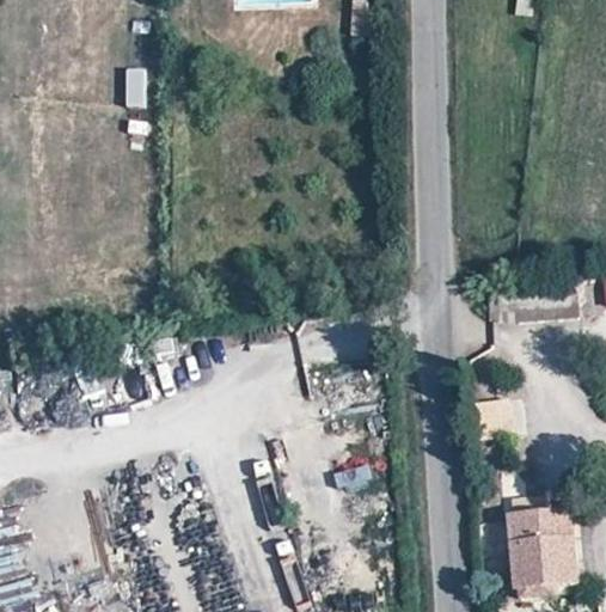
[(368,0),(348,0),(350,36),(369,35),(368,0)]
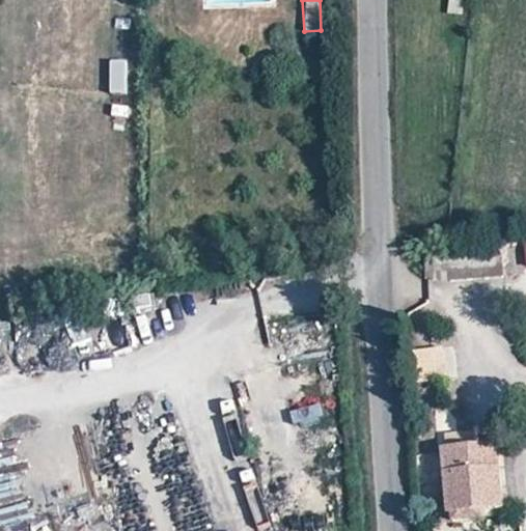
[(444,0),(444,12),(459,14),(460,0),(444,0)]
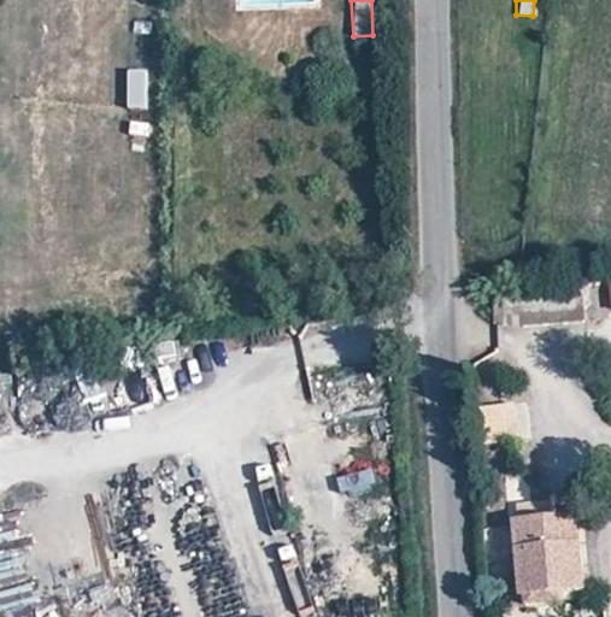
[(577,283),(488,287),(489,324),(579,321),(577,283)]
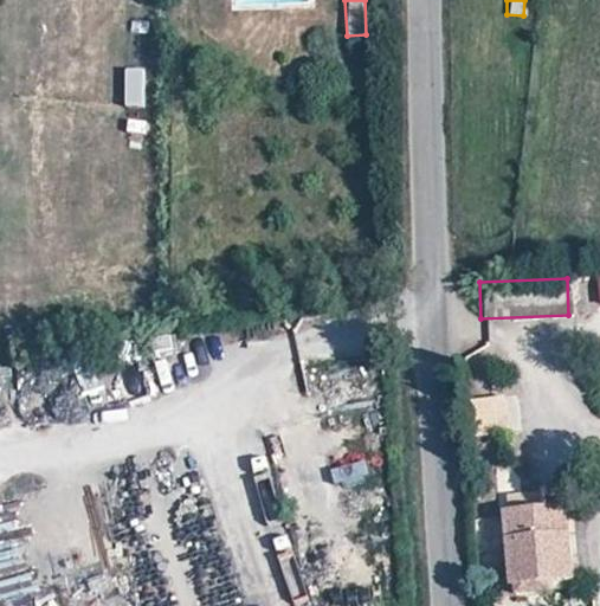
[(572,573),(565,502),(500,509),(508,580),(572,573)]
